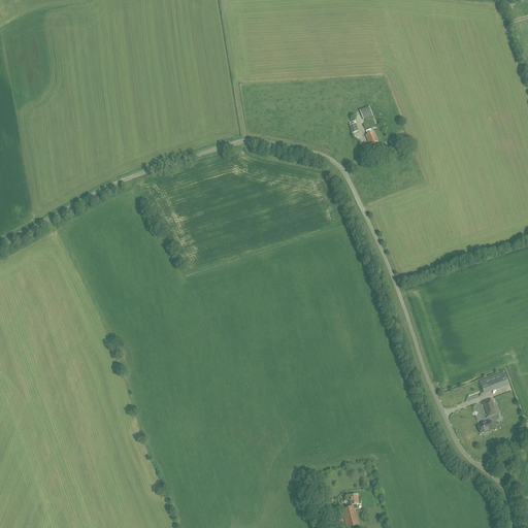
[(372,117),(368,107),(359,111),(363,121),(372,117)]
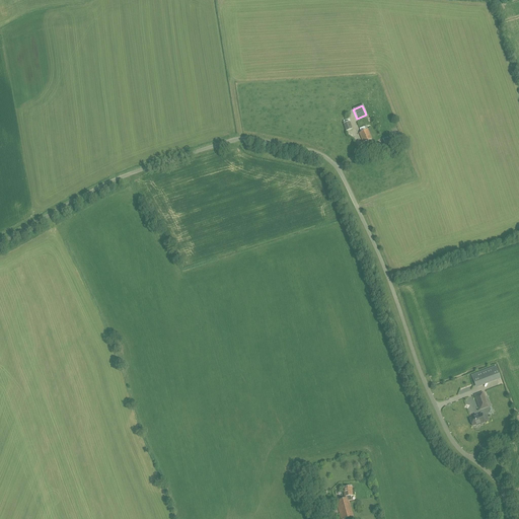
[(352,130),(349,122),(344,125),(346,132),(352,130)]
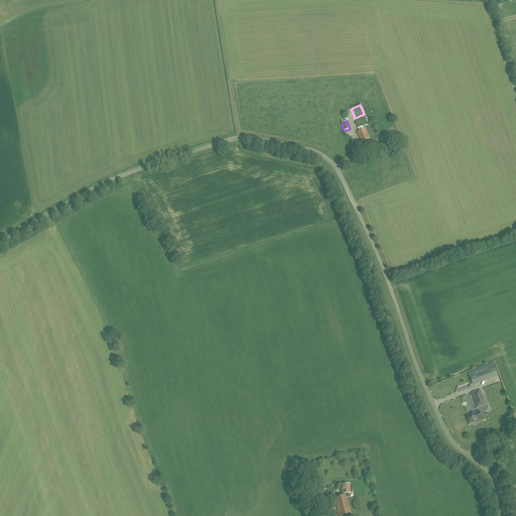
[(361,142),(369,138),(365,129),(357,132),(361,142)]
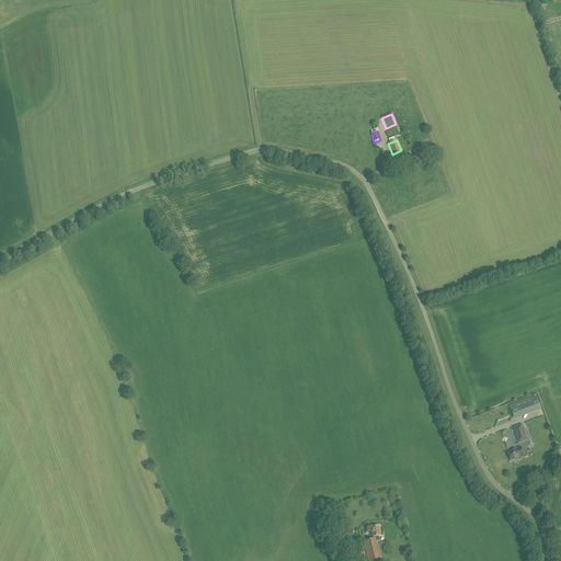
[(422,156),(421,152),(423,152),(421,147),(414,150),(415,153),(416,158),(422,156)]
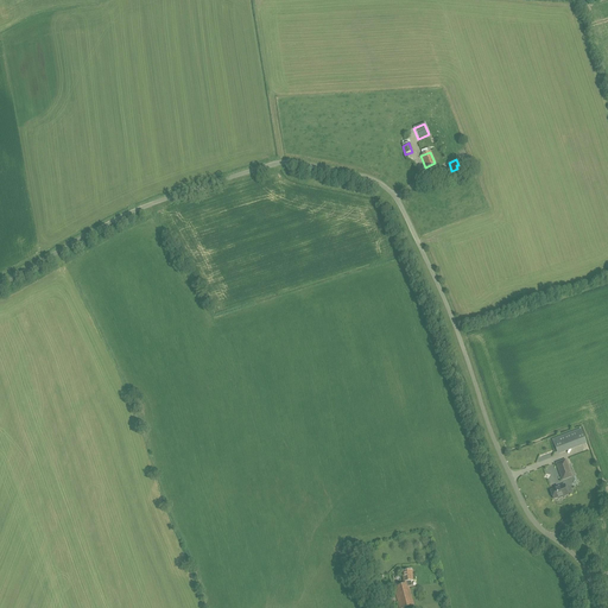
[(587,444),(581,429),(552,439),(558,455),(587,444)]
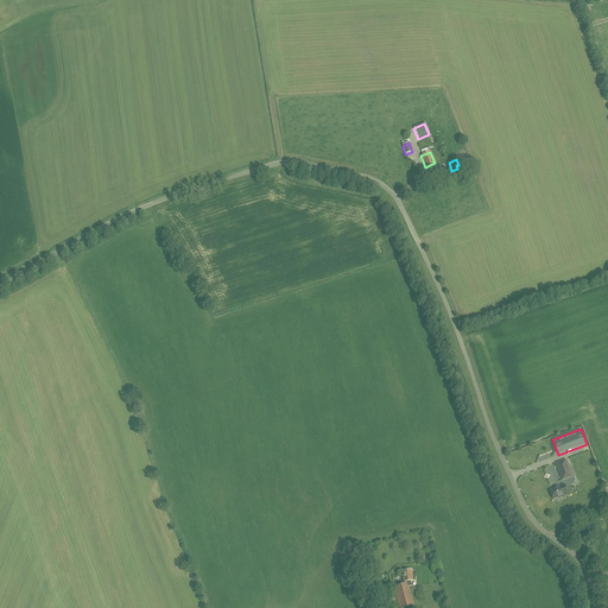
[(571,476),(565,460),(556,463),(563,480),(571,476)]
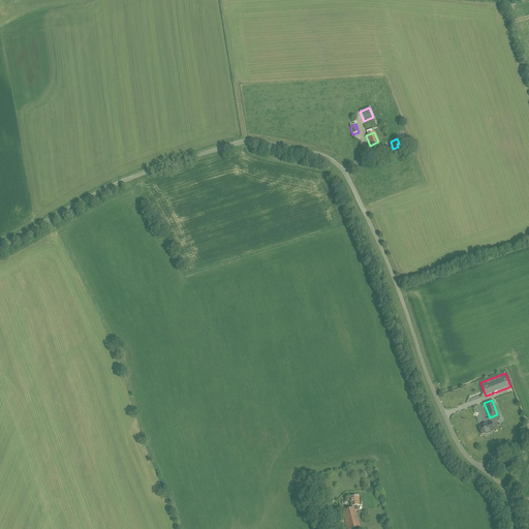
[(494,430),(491,422),(486,424),(486,425),(479,427),(479,428),(478,429),(479,431),(480,431),(481,434),(489,432),(494,430)]
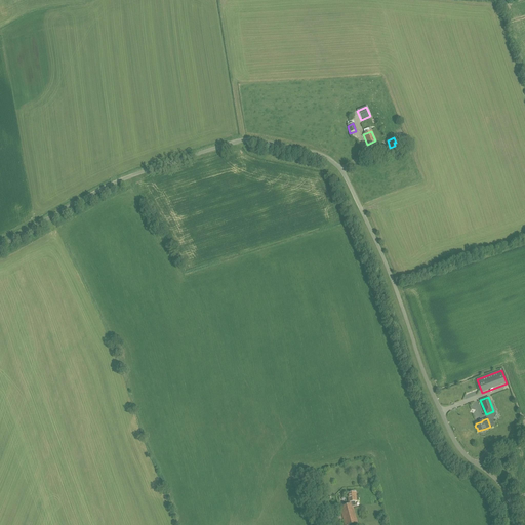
[(355,501),(357,501),(356,492),(348,493),(349,505),(340,507),(345,524),(348,524),(358,523),(353,507),(355,506),(355,501)]
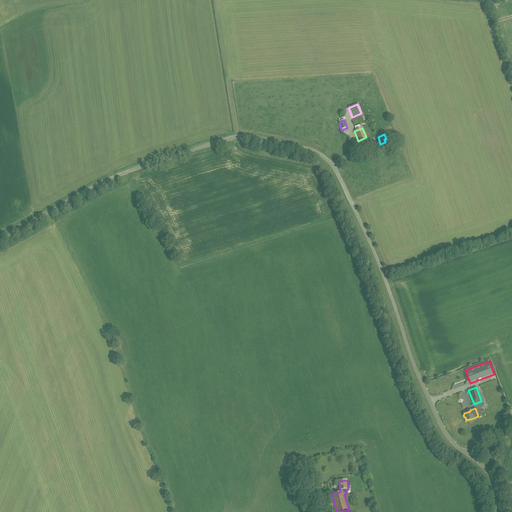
[(317,506),(314,496),(307,499),(310,509),(317,506)]
